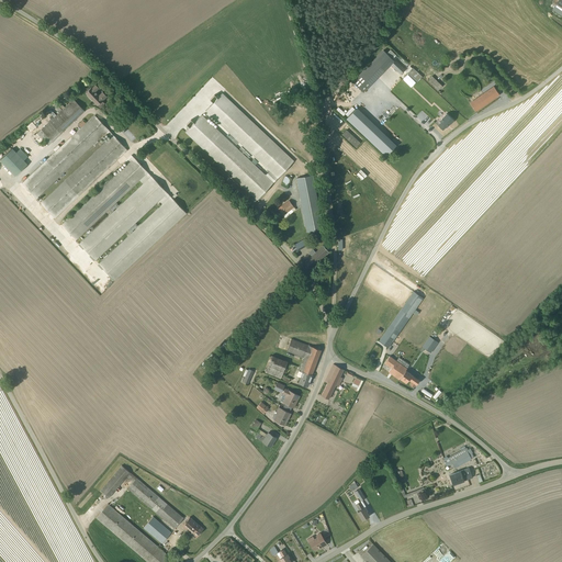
[(561,0),(558,0),(552,10),(561,15),(561,0)]
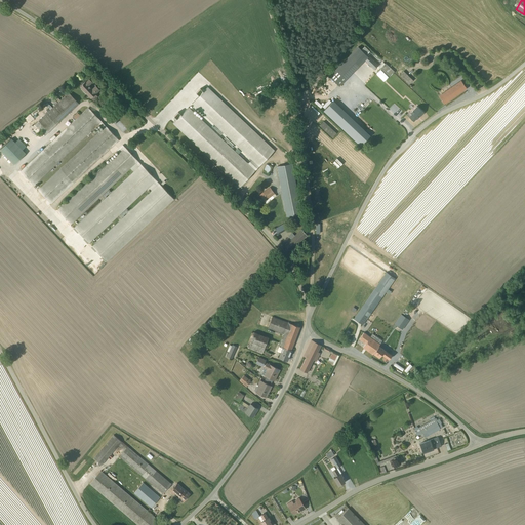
[(339,86),(368,56),(358,47),(329,76),(339,86)]
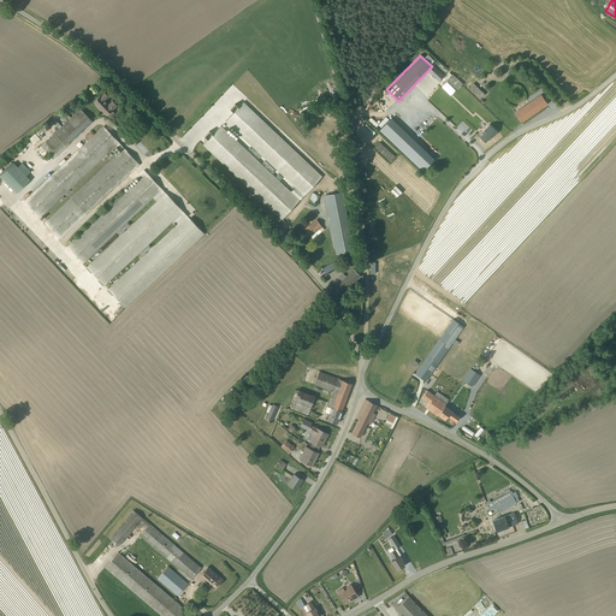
[(444,76),(433,66),(427,71),(438,82),(444,76)]
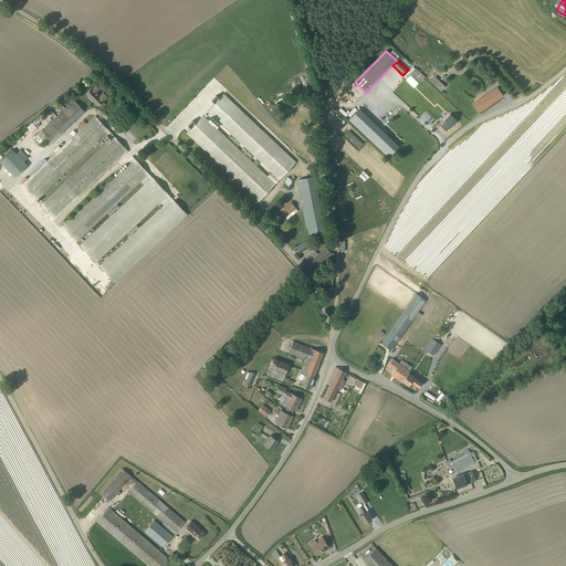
[(420,83),(425,77),(426,77),(413,66),(415,69),(410,74),(420,83)]
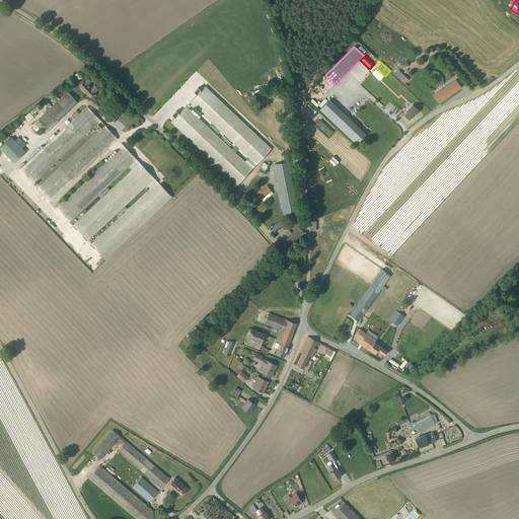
[(409,79),(398,70),(394,74),(404,83),(409,79)]
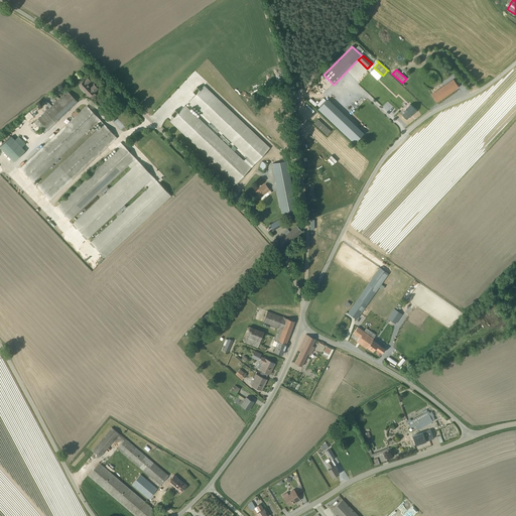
[(84,81),(78,86),(89,98),(92,100),(96,96),(94,93),(98,89),(94,85),(91,88),(87,85),(91,81),(88,78),(84,81)]
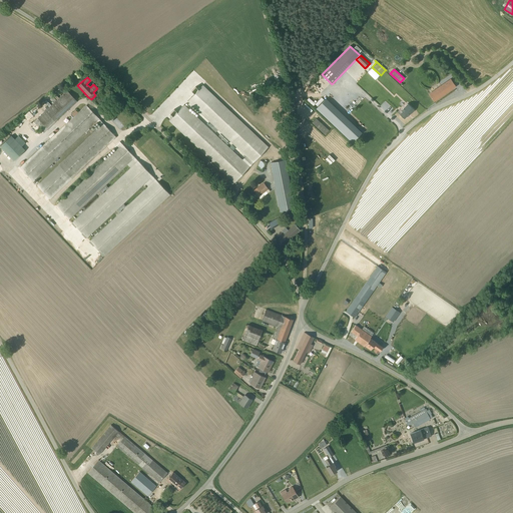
[(429,94),(434,101),(455,86),(450,79),(429,94)]
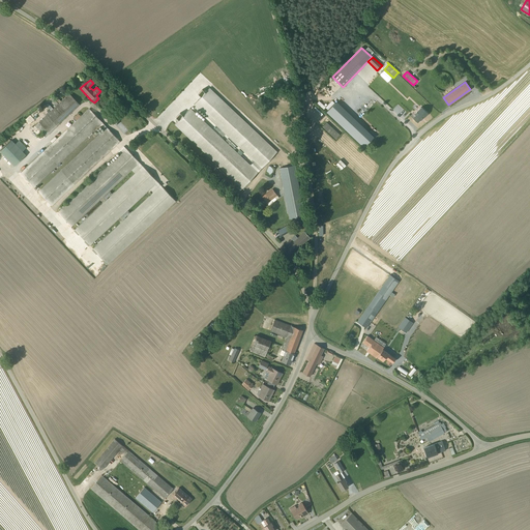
[(276,152),(209,89),(194,106),(254,162),(251,166),(189,109),(174,126),(242,188),(276,152)]
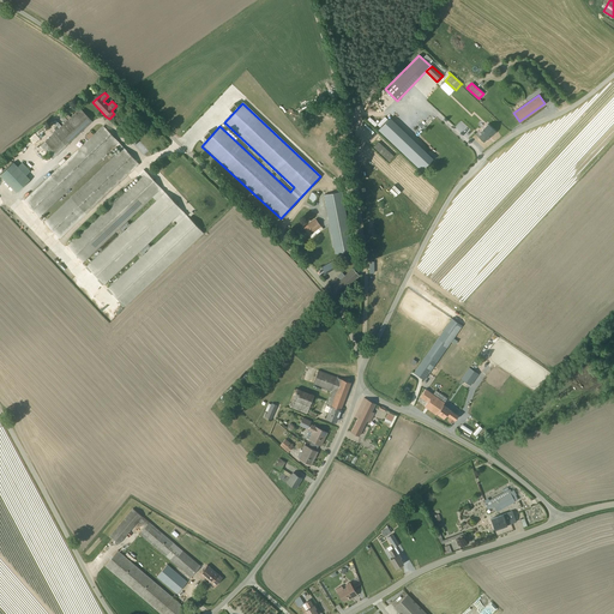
[(474,133),(488,120),(481,113),(486,108),(482,104),(463,121),(474,133)]
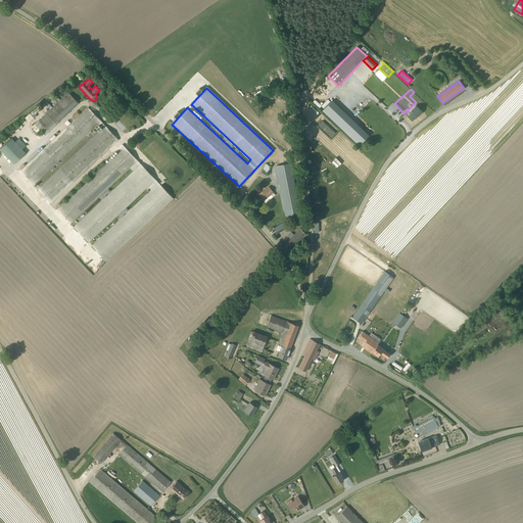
[(45,136),(79,103),(67,92),(35,125),(45,136)]
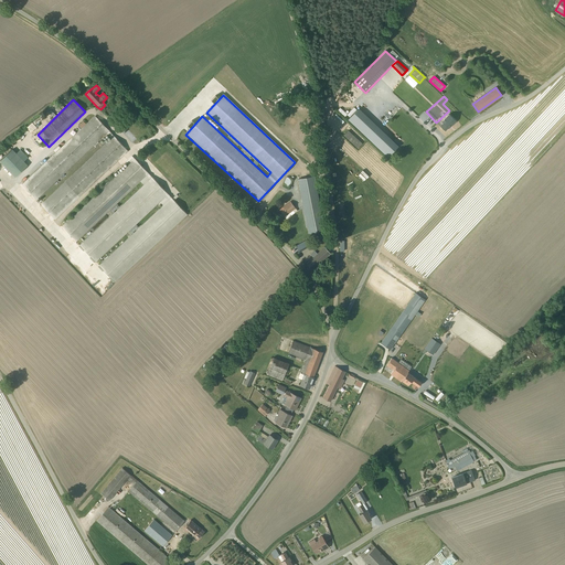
[(397,148),(360,112),(351,119),(350,121),(388,158),(390,156),(397,148)]
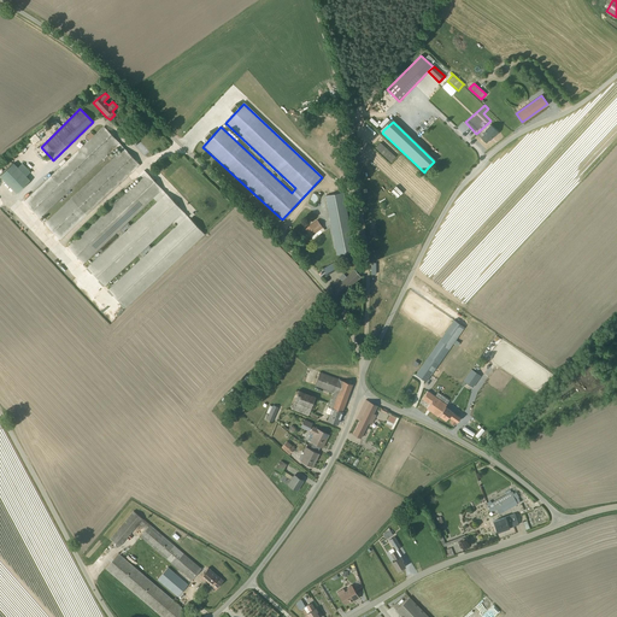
[(480,137),(486,144),(498,131),(489,124),(482,133),(483,134),(480,137)]
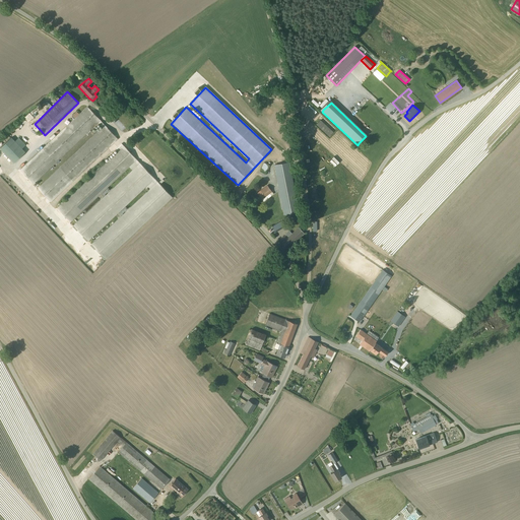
[(51,202),(73,181),(118,139),(87,107),(79,114),(78,112),(77,113),(76,112),(72,116),(74,119),(43,148),(20,170),(34,184),(56,163),(98,124),(102,127),(60,167),(38,188),(51,202)]
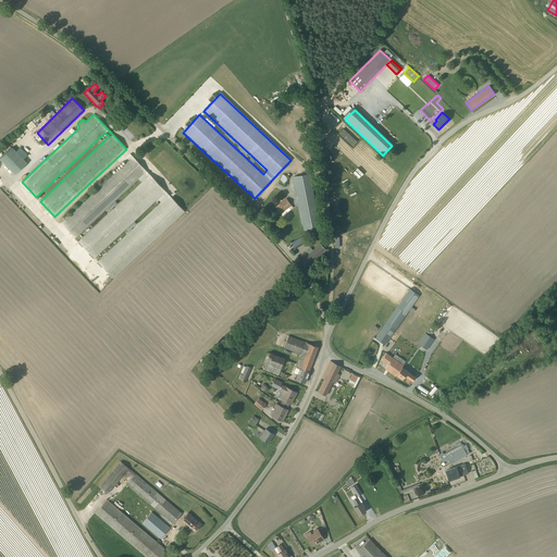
[(12,147),(0,158),(0,159),(14,175),(27,163),(12,147)]
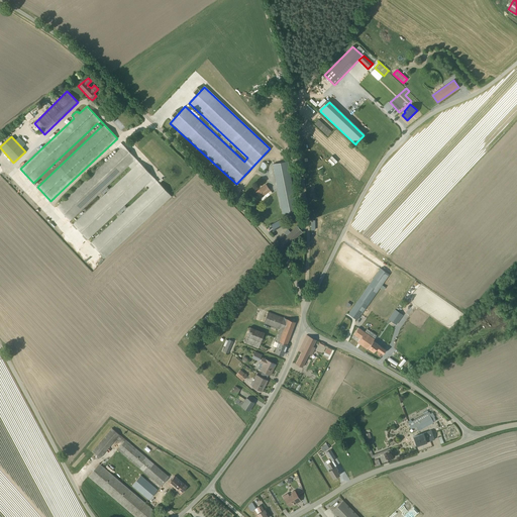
[(73,224),(88,239),(146,185),(153,178),(120,142),(115,147),(117,149),(117,150),(57,207),(70,221),(128,167),(130,169),(73,224)]
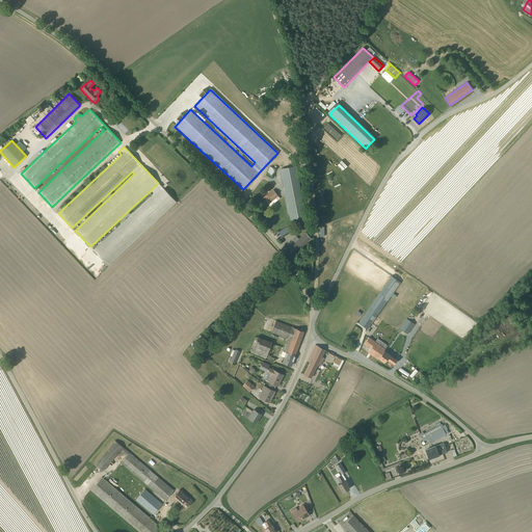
[(266,175),(273,179),(273,178),(274,176),(273,175),(275,169),(269,166),(266,175)]
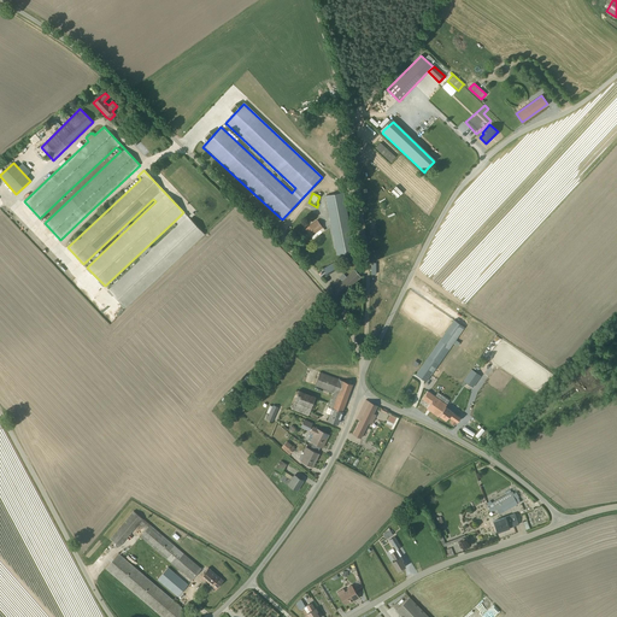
[(342,193),(325,197),(336,253),(336,254),(353,251),(342,193)]
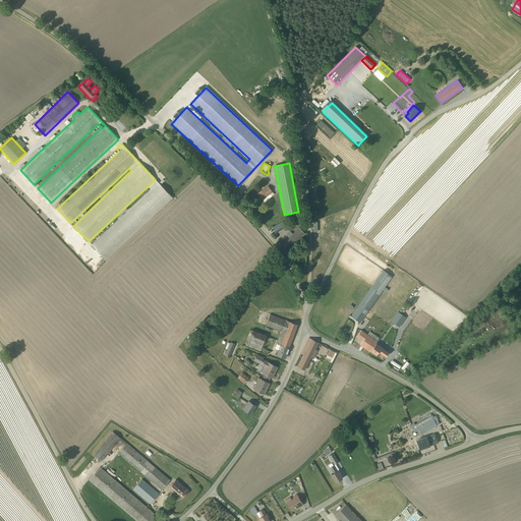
[(173,197),(155,179),(148,186),(150,189),(91,244),(106,261),(107,261),(173,197)]
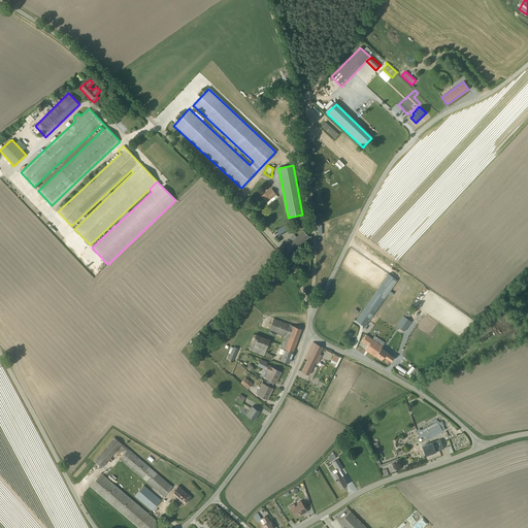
[(271,189),(261,196),(267,205),(277,197),(271,189)]
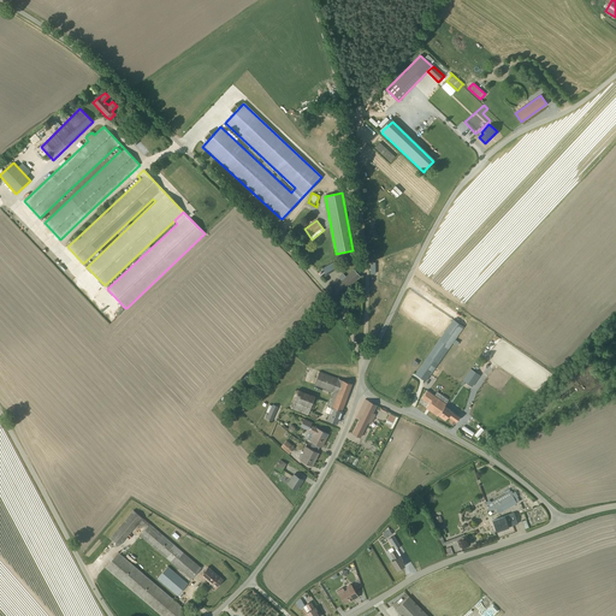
[(323,268),(326,276),(338,268),(342,266),(338,260),(335,262),(335,261),(323,268)]
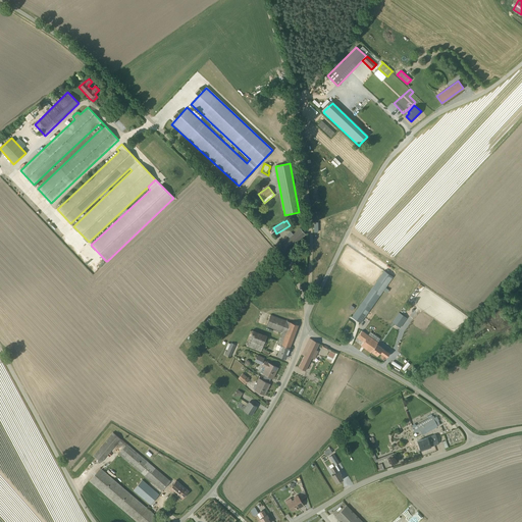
[(289,250),(305,233),(300,228),(293,235),(291,231),(286,236),(290,238),(282,244),(289,250)]
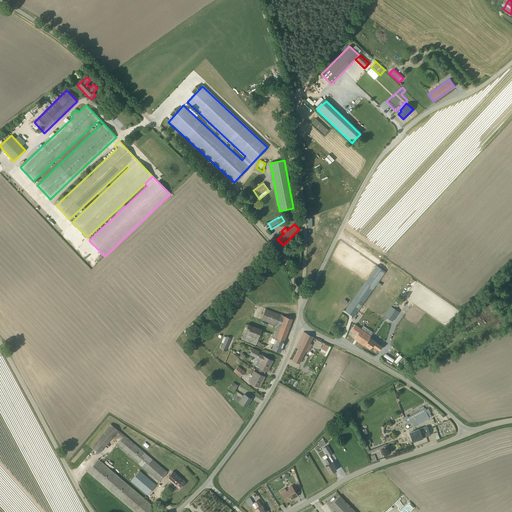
[(345,311),(355,318),(357,314),(356,314),(385,272),(376,265),(345,311)]
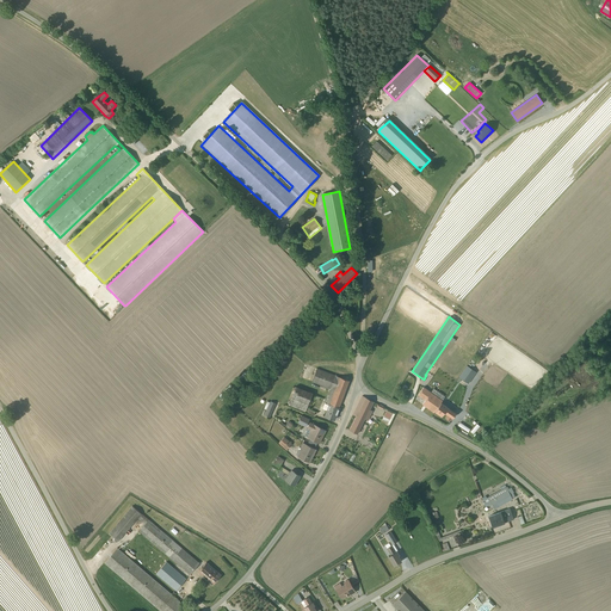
[(475,372),(467,366),(458,377),(468,384),(475,372)]
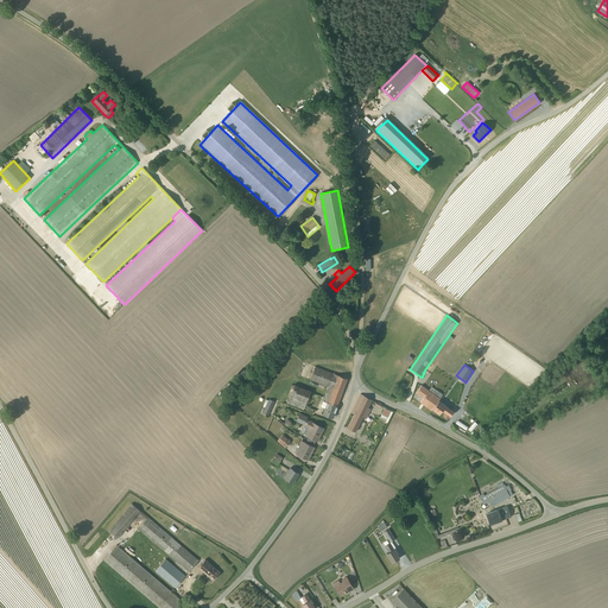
[(324,409),(322,415),(333,418),(347,379),(334,374),(315,367),(310,380),(328,387),(321,407),(324,409)]
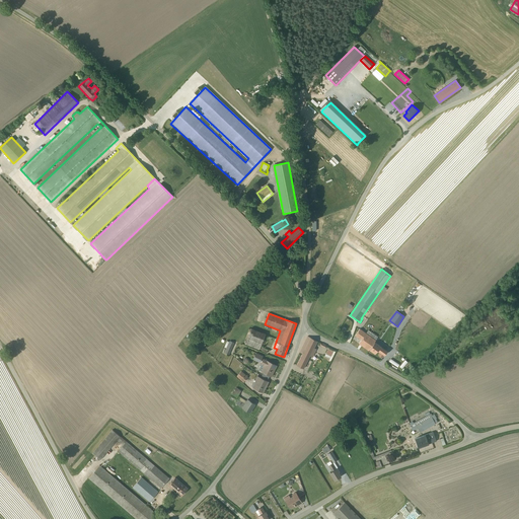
[(250,328),(244,345),(260,350),(266,335),(250,328)]
